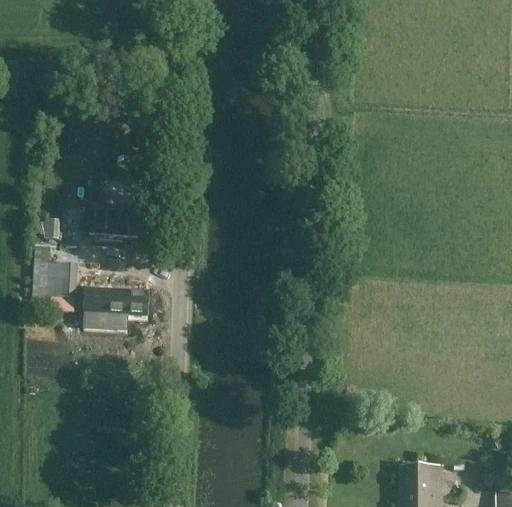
[(44,235),(58,236),(59,218),(44,217),(44,219),(40,219),(39,232),(44,232),(44,235)]
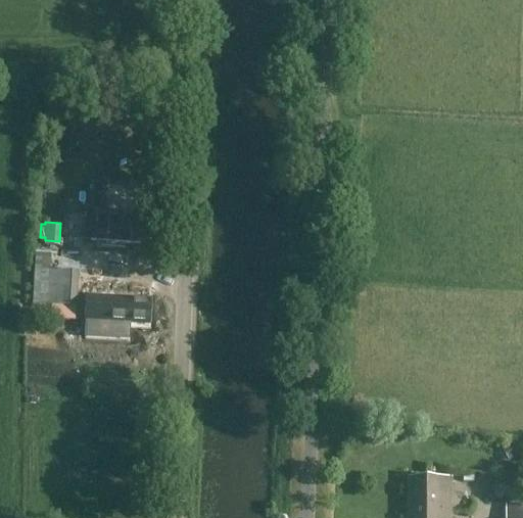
[(78,269),(49,268),(50,250),(35,249),(33,301),(76,303),(78,269)]
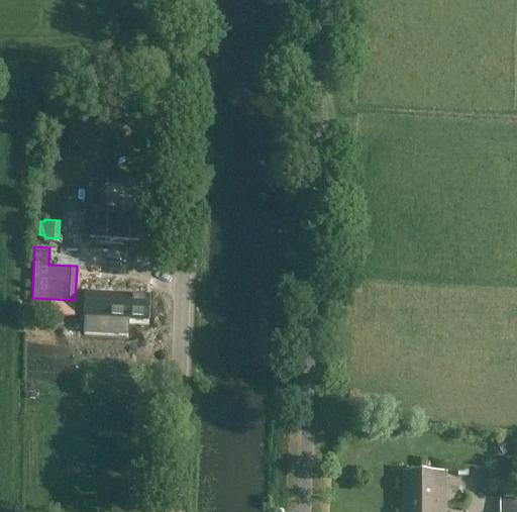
[(85,323),(111,325),(112,317),(146,319),(148,292),(87,289),(85,323)]
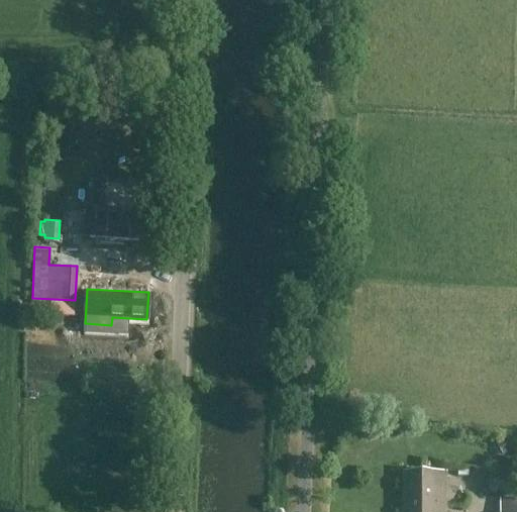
[(100,333),(86,332),(85,344),(99,345),(100,333)]
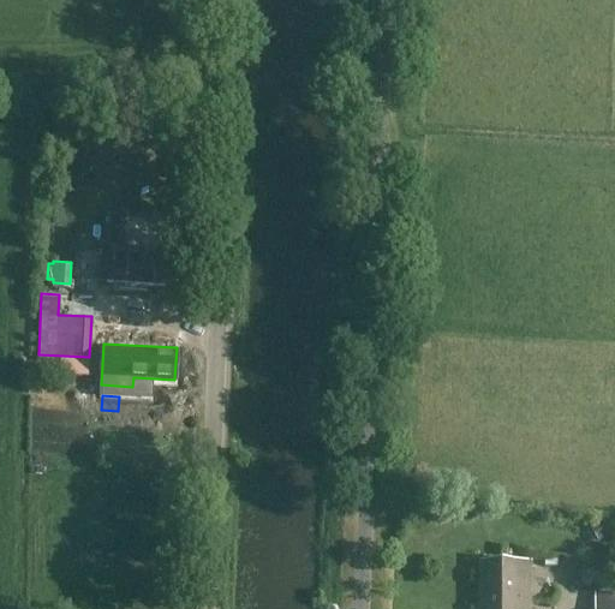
[(478,608),(529,608),(530,559),(479,559),(478,608)]
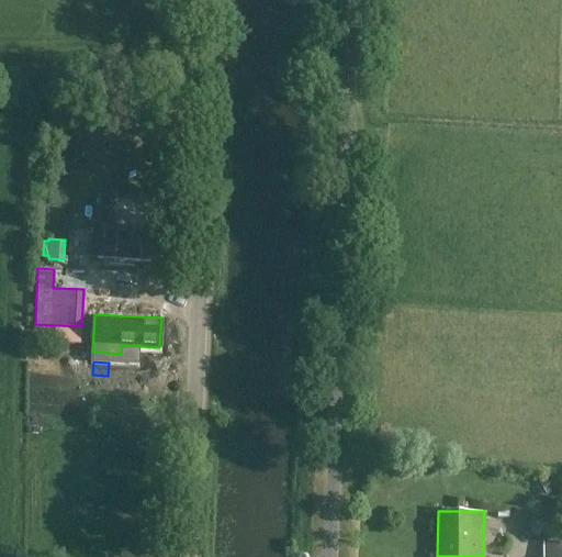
[(547,528),(546,556),(561,556),(561,522),(552,523),(552,530),(547,528)]
